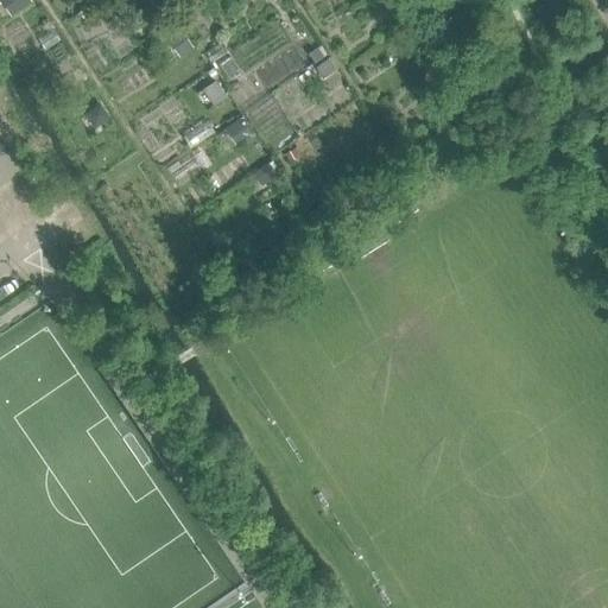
[(27,0),(0,0),(0,1),(10,16),(30,2),(27,0)]
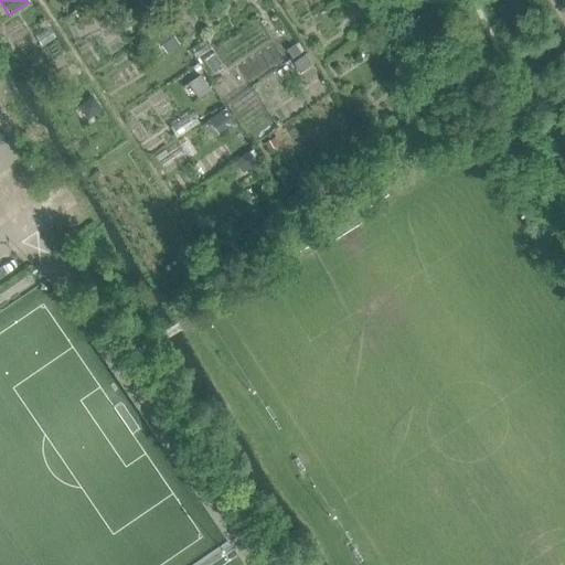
[(128,7),(123,0),(107,0),(117,14),(128,7)]
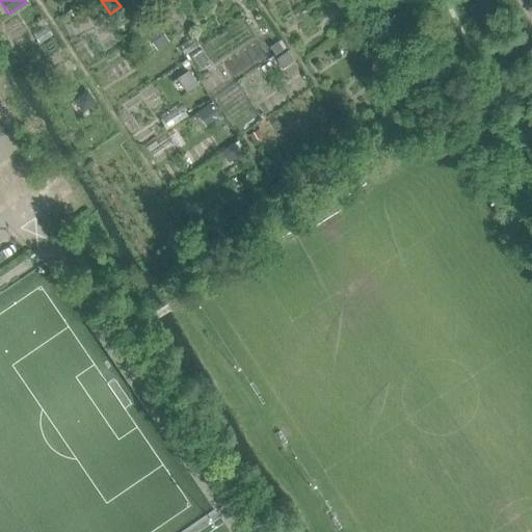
[(363,38),(376,30),(369,20),(355,28),(363,38)]
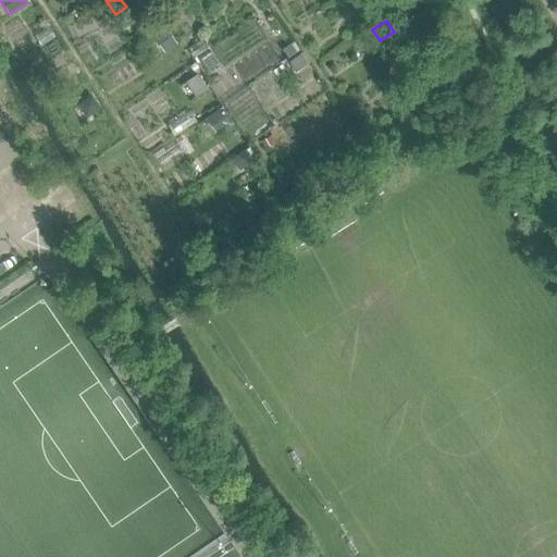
[(163,28),(152,37),(163,52),(175,45),(163,28)]
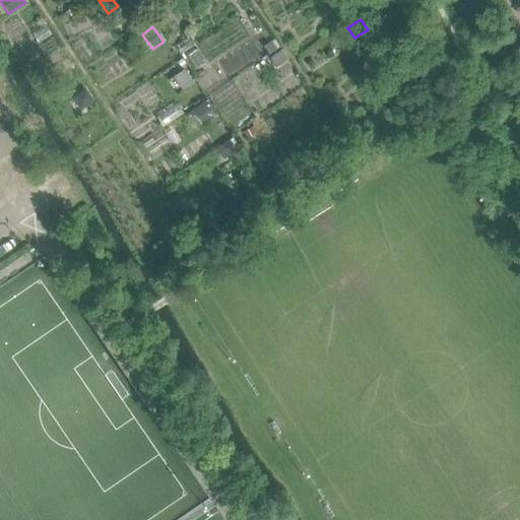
[(393,61),(385,50),(371,59),(378,70),(393,61)]
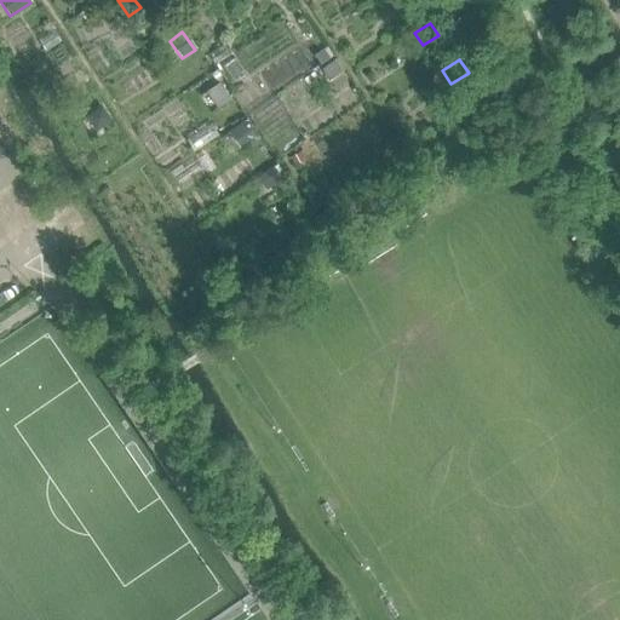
[(321,69),(329,80),(342,72),(334,61),(321,69)]
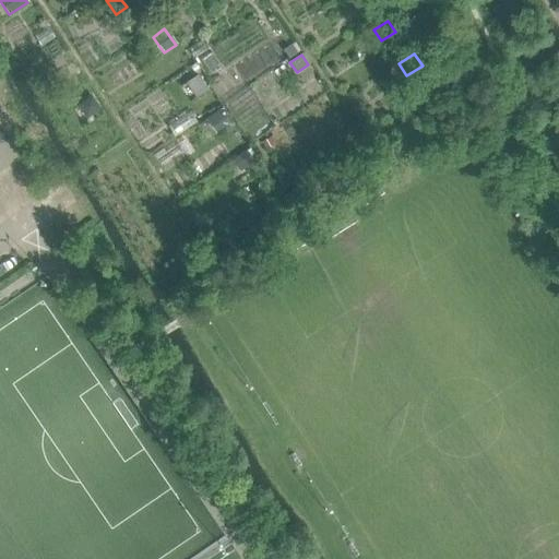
[(67,57),(57,64),(66,79),(76,72),(67,57)]
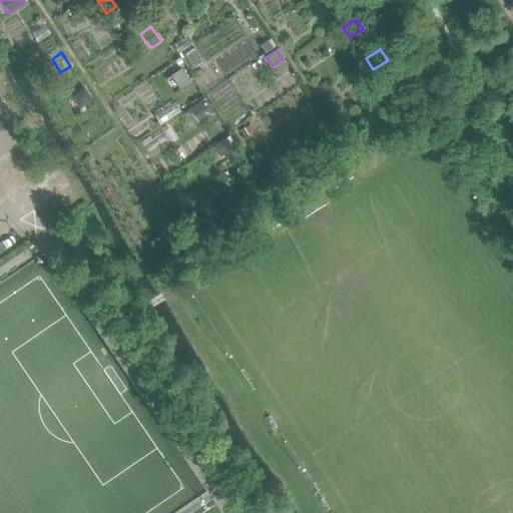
[(179,90),(191,83),(182,68),(170,76),(179,90)]
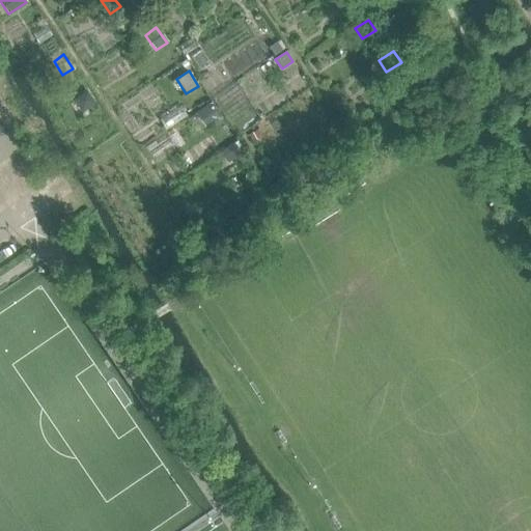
[(71,101),(79,114),(91,106),(83,92),(71,101)]
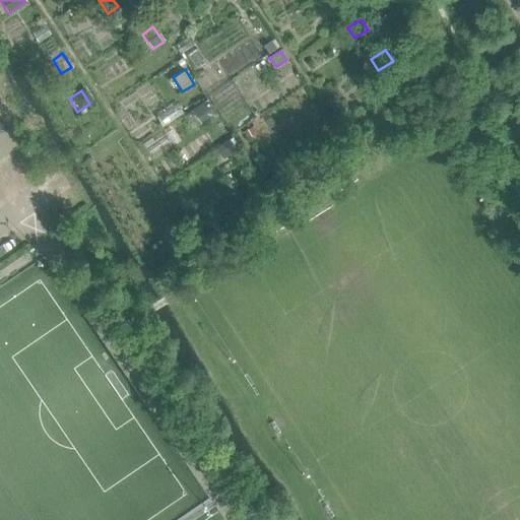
[(202,104),(192,111),(201,124),(211,118),(202,104)]
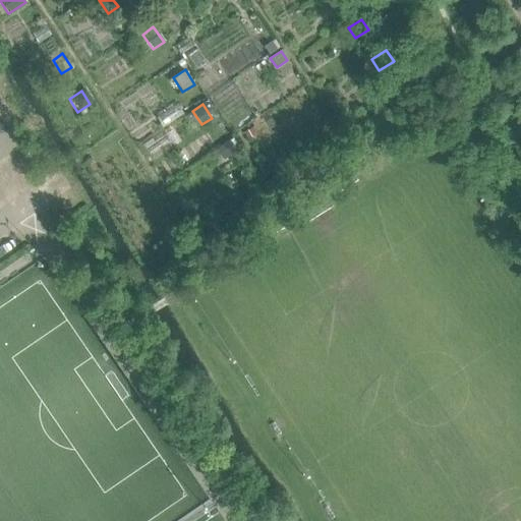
[(240,155),(230,140),(220,148),(229,162),(240,155)]
